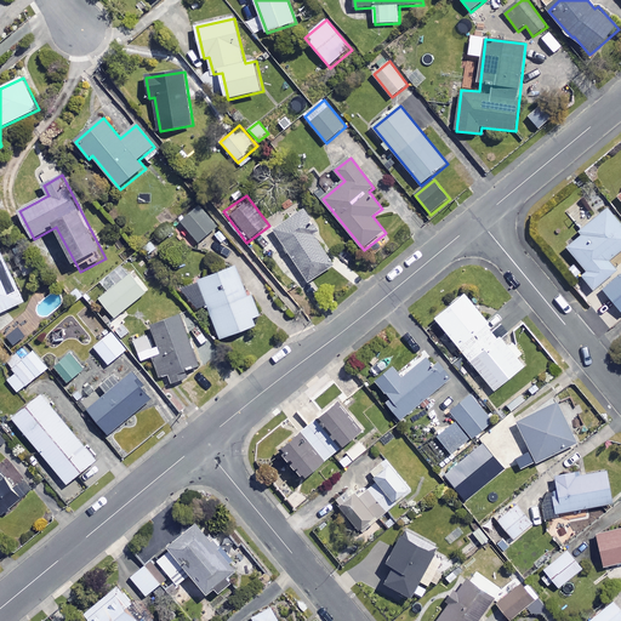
[(217,228),(200,208),(183,222),(200,243),(217,228)]
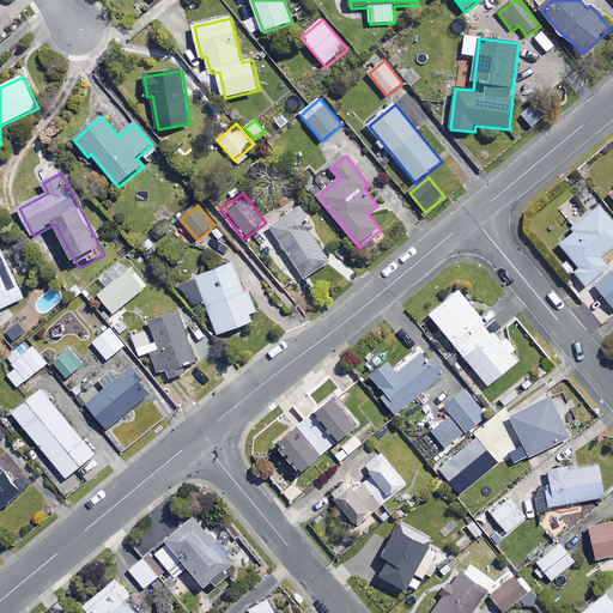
[(612,248),(612,219),(601,206),(574,229),(576,231),(560,244),(581,268),(575,273),(587,286),(611,267),(602,258),(612,248)]
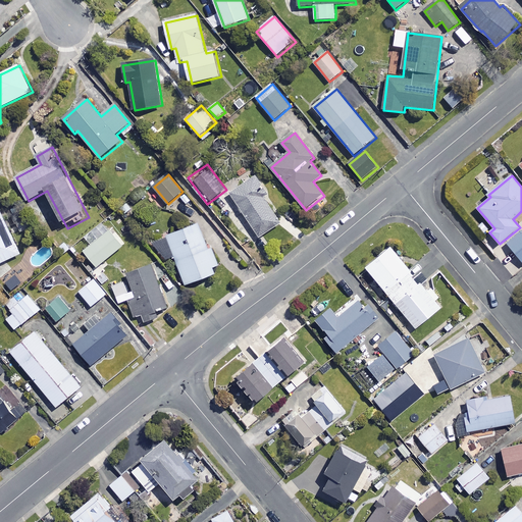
[(282,223),(254,178),(231,193),(260,238),(282,223)]
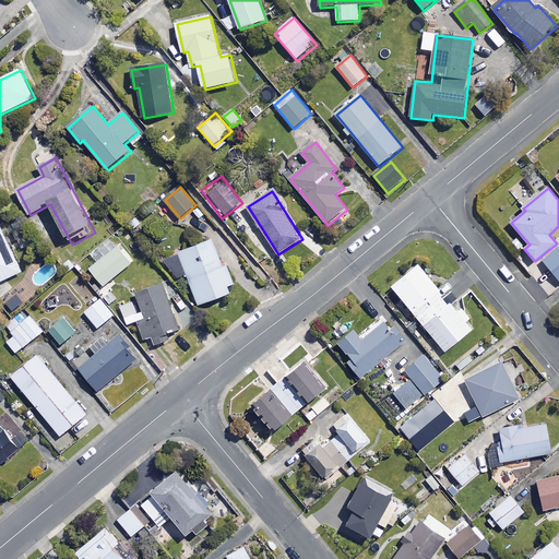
[(0,283),(24,272),(0,219),(0,283)]
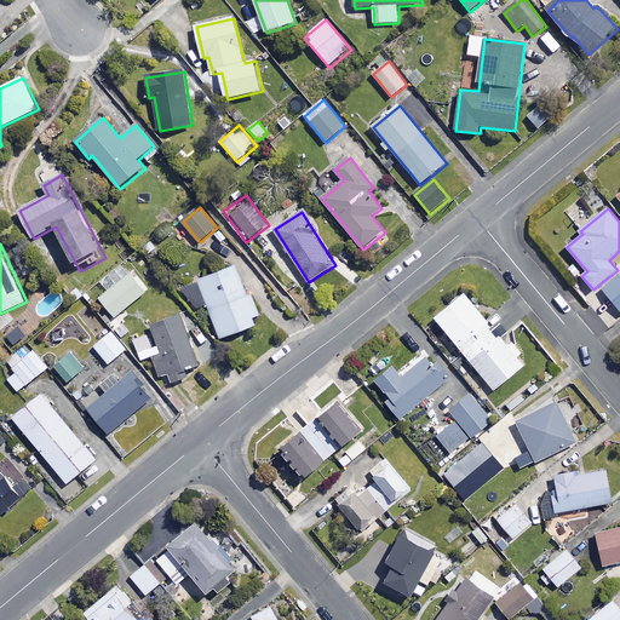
[(251,299),(237,267),(199,282),(223,340),(257,326),(254,319),(260,316),(253,298),(251,299)]
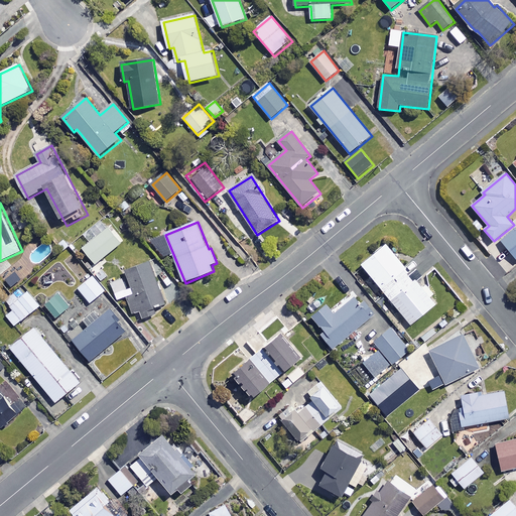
[(515,227),(501,240),(515,257),(515,227)]
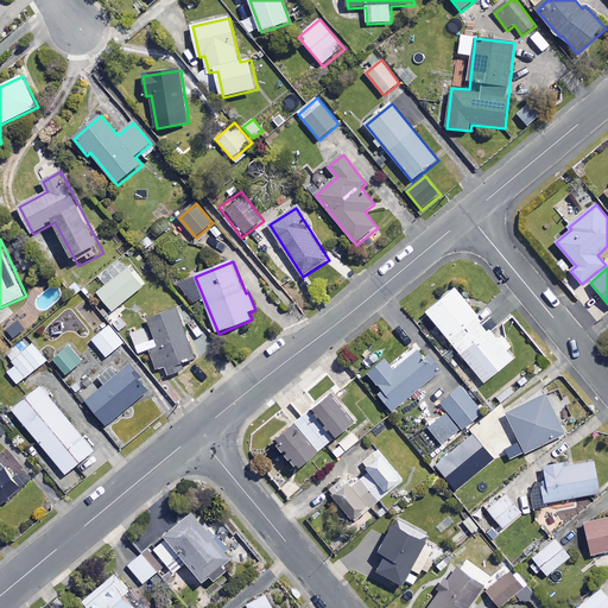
[(499,341),(457,289),(428,312),(486,384),(515,360),(506,348),(511,346),(504,337),(499,341)]
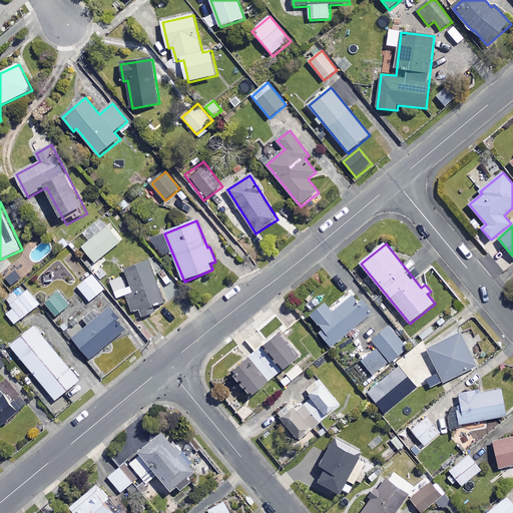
[(165,303),(150,262),(126,271),(132,287),(115,293),(117,299),(126,296),(132,313),(140,310),(143,318),(156,313),(154,307),(165,303)]
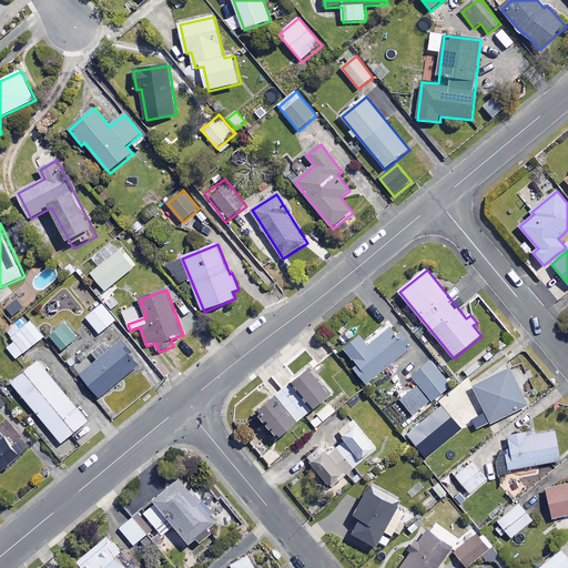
[(117,321),(103,304),(88,317),(101,334),(117,321)]
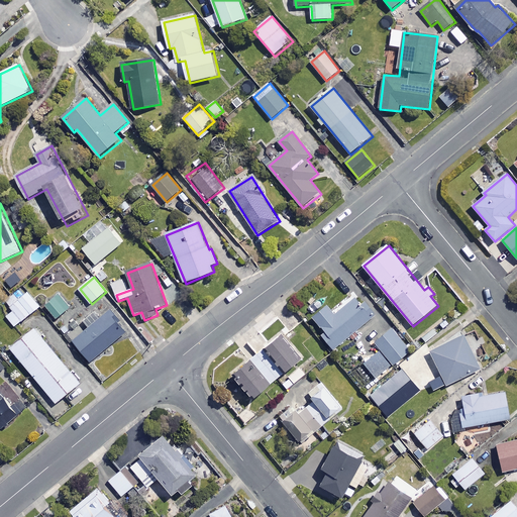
[(24,285),(6,299),(15,310),(7,316),(15,327),(41,307),(24,285)]
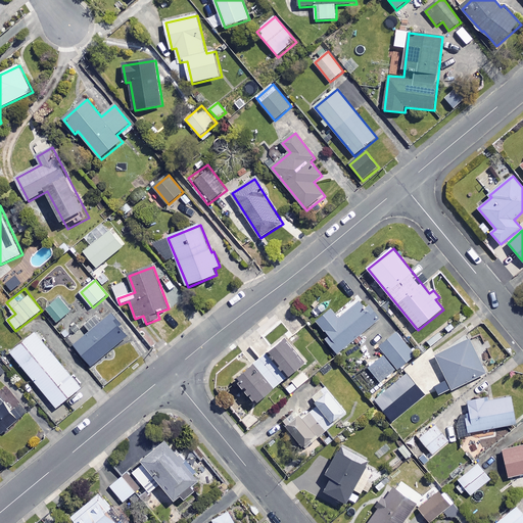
[(378,322),(358,296),(335,314),(332,311),(315,325),(338,353),(378,322)]
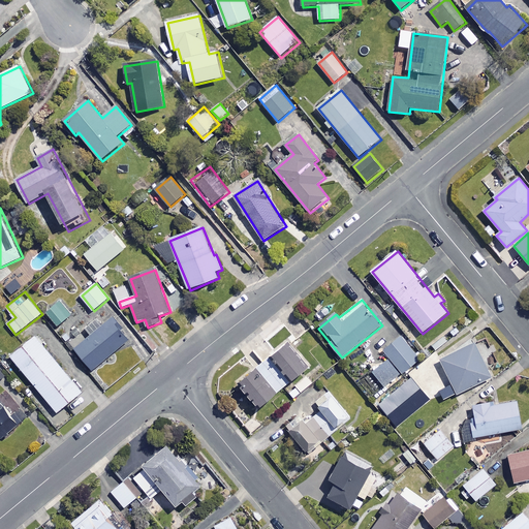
[(74,314),(63,301),(49,313),(59,327),(74,314)]
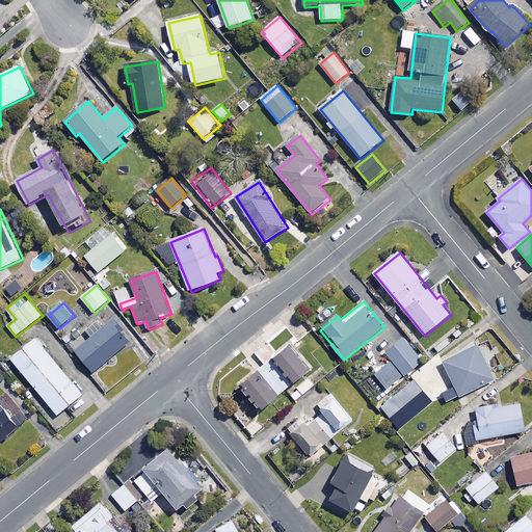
[(133,341),(114,320),(103,329),(98,322),(87,330),(94,338),(77,351),(96,373),(133,341)]
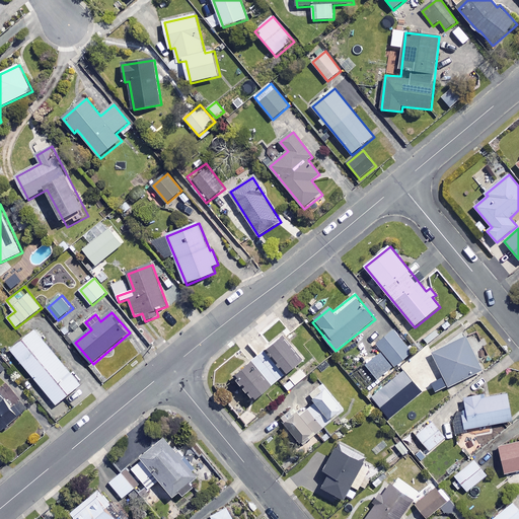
[(82,385),(36,330),(12,351),(58,405),(82,385)]
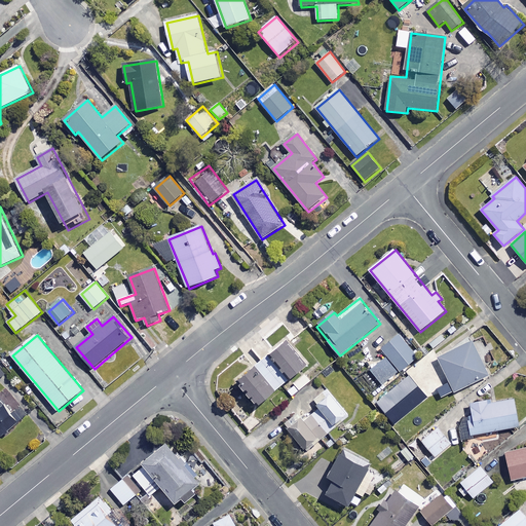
[(417,358),(400,335),(383,348),(400,371),(417,358)]
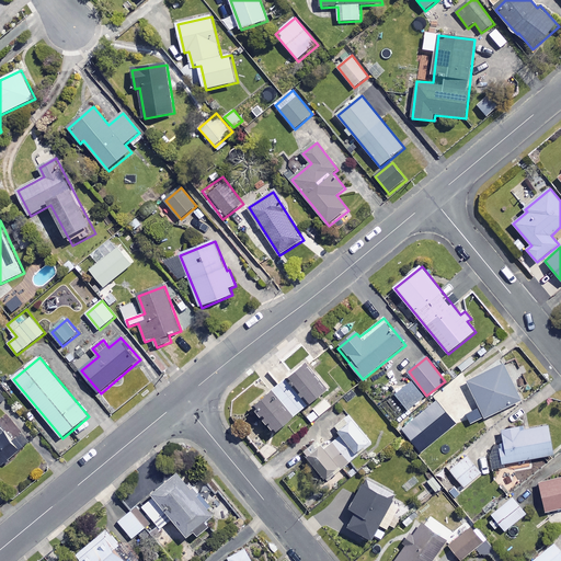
[(288,378),(310,403),(312,402),(313,404),(330,390),(306,363),(288,378)]
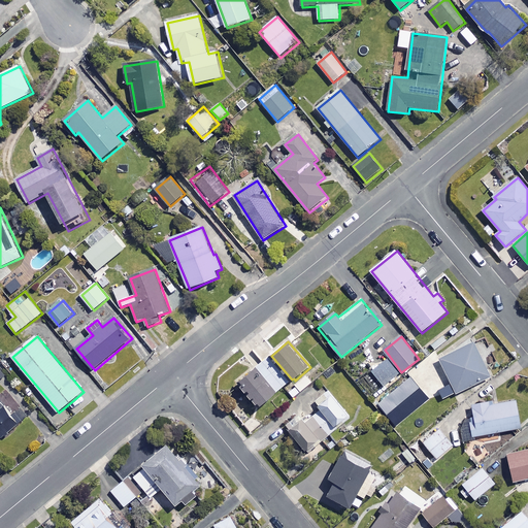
[(491,376),(474,343),(440,360),(457,393),(491,376)]
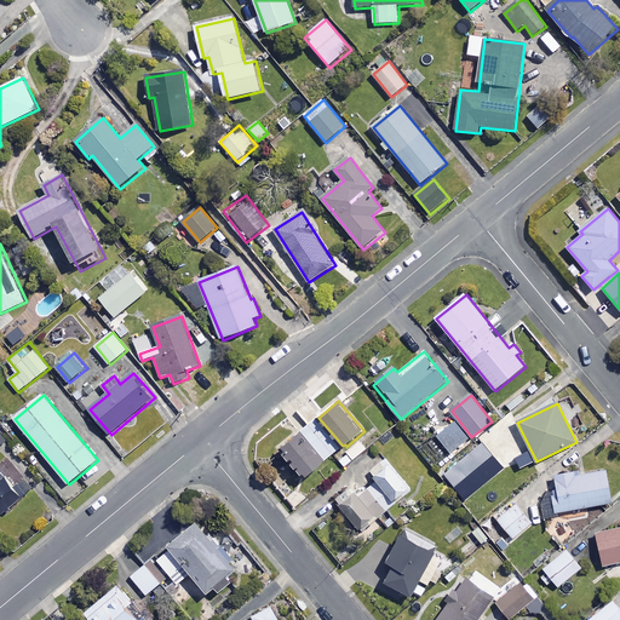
[(343,446),(319,418),(302,432),(326,461),(343,446)]
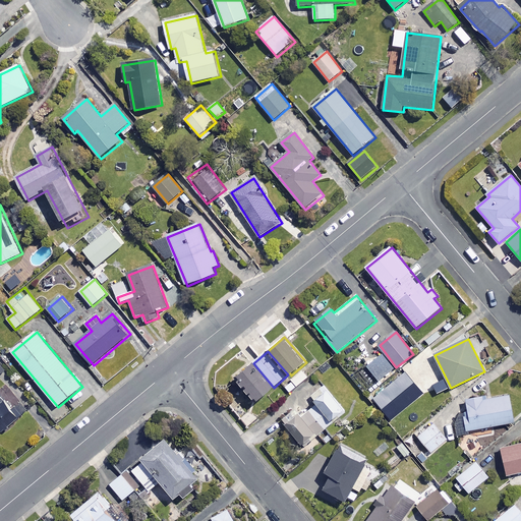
[(394,368),(383,355),(368,366),(379,380),(394,368)]
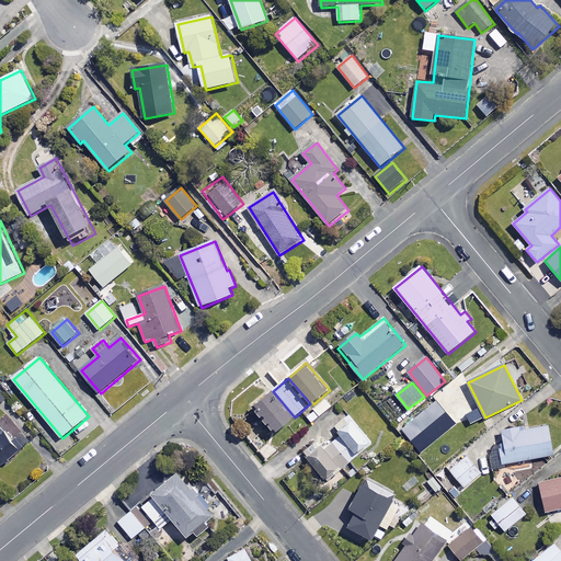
[(294,420),(272,395),(255,409),(277,434),(294,420)]
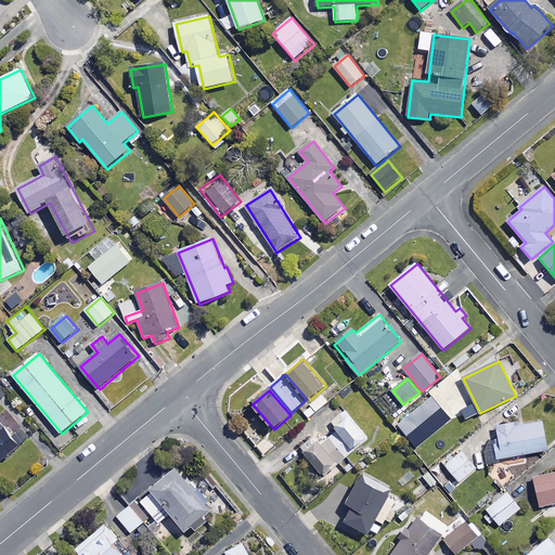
[(398,424),(417,448),(451,420),(433,397),(398,424)]
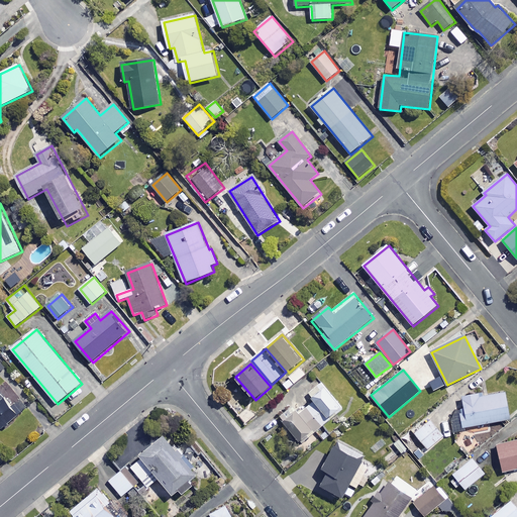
[(343,408),(322,382),(309,393),(315,400),(299,413),(293,406),(281,416),(303,442),(343,408)]
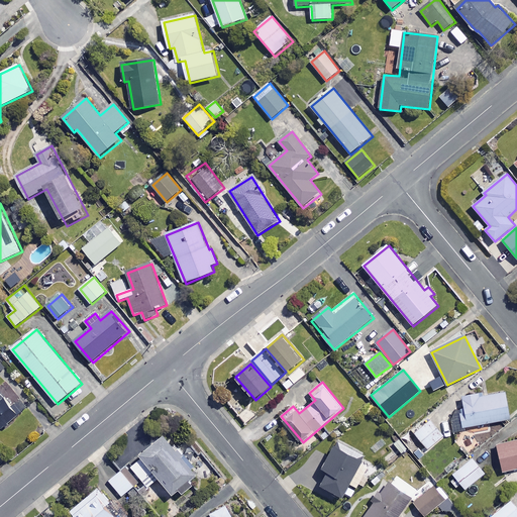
[(0,390),(0,426),(2,430),(28,408),(8,384),(0,390)]
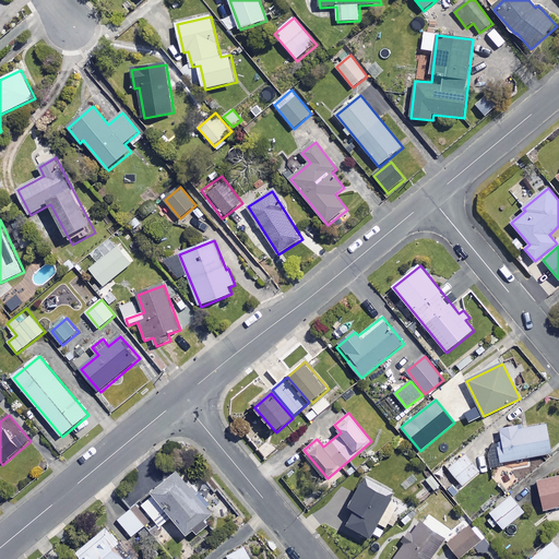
[(487,445),(491,467),(504,465),(504,462),(552,453),(547,420),(501,429),(503,442),(487,445)]
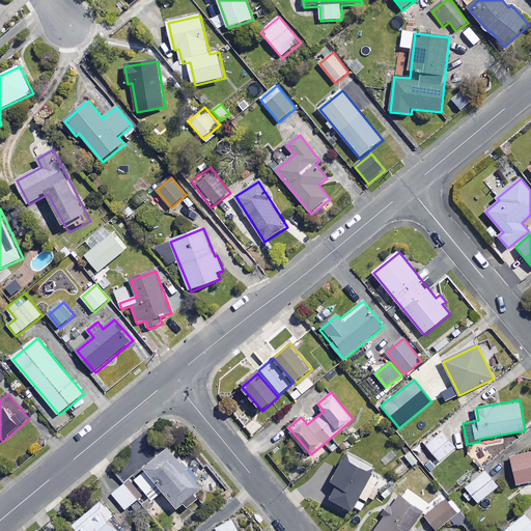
[(456,448),(441,430),(425,443),(440,462),(456,448)]
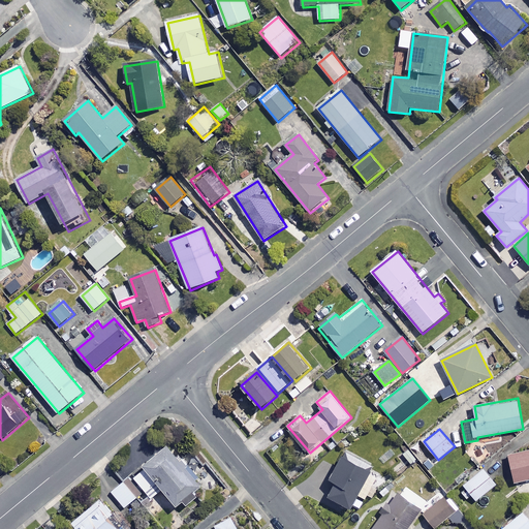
[(189,505),(200,496),(196,492),(205,485),(170,446),(134,477),(153,498),(164,489),(180,506),(186,501),(189,505)]
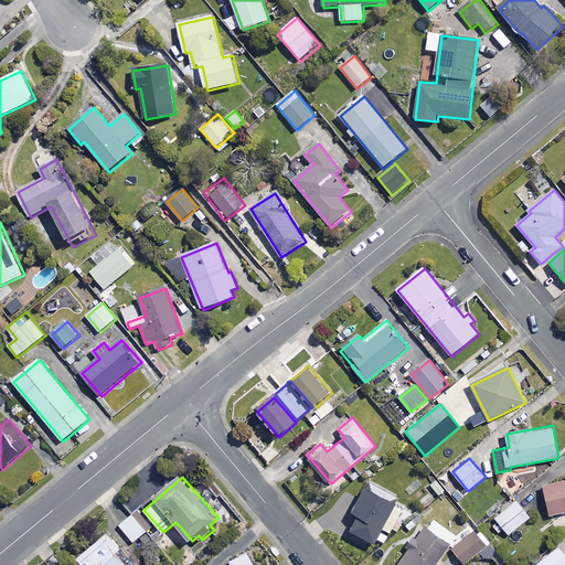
[(446,491),(435,479),(428,484),(439,498),(446,491)]
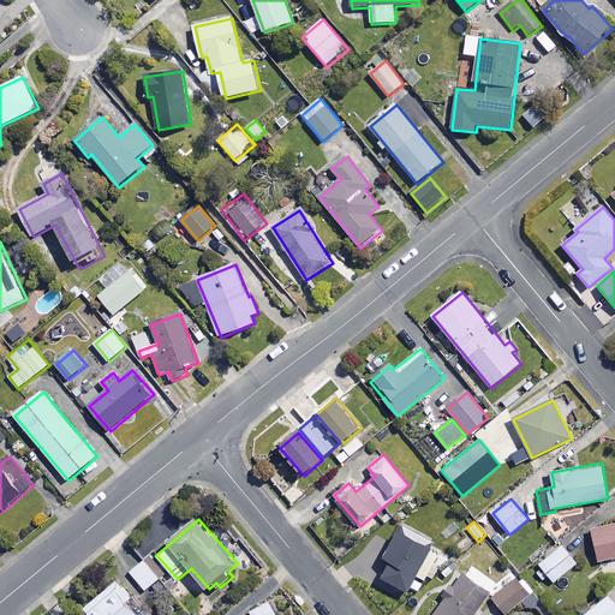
[(614,557),(614,524),(592,529),(599,561),(614,557)]
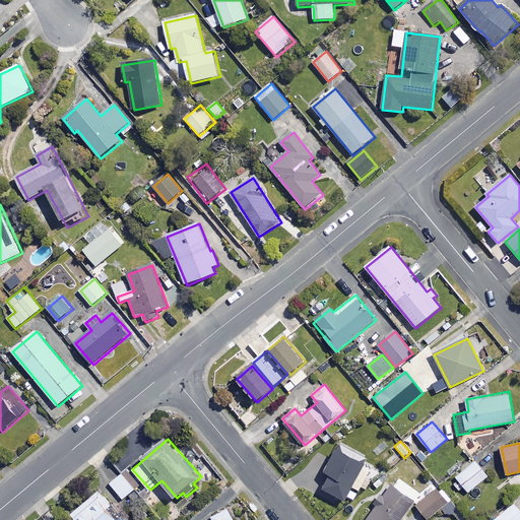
[(369,460),(341,445),(326,470),(331,473),(323,488),(345,501),(369,460)]
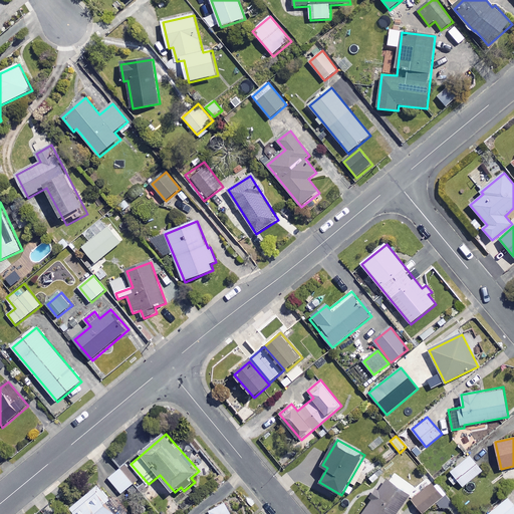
[(483,470),(470,455),(451,471),(464,486),(483,470)]
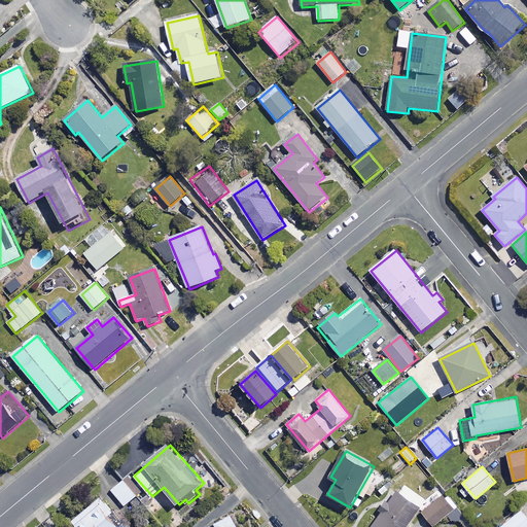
[(137,496),(125,480),(113,490),(126,505),(137,496)]
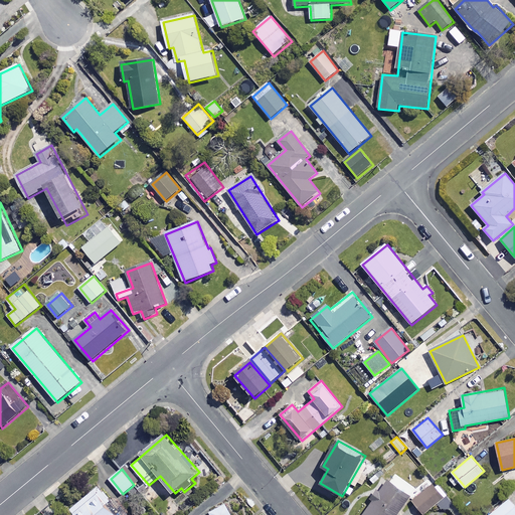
[(380,491),(377,489),(370,499),(373,501),(363,514),(397,514),(411,496),(388,480),(380,491)]
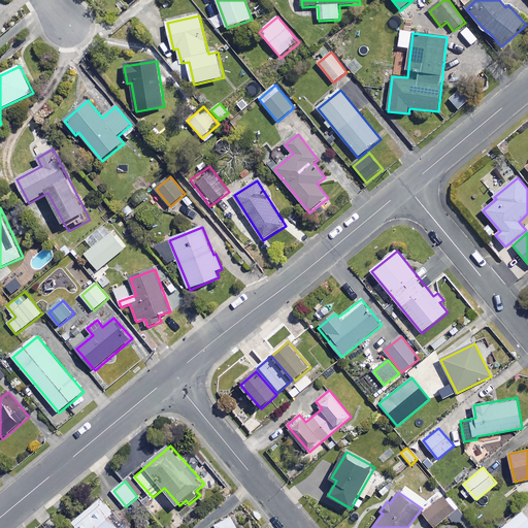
[(458,506),(448,493),(424,514),(434,526),(458,506)]
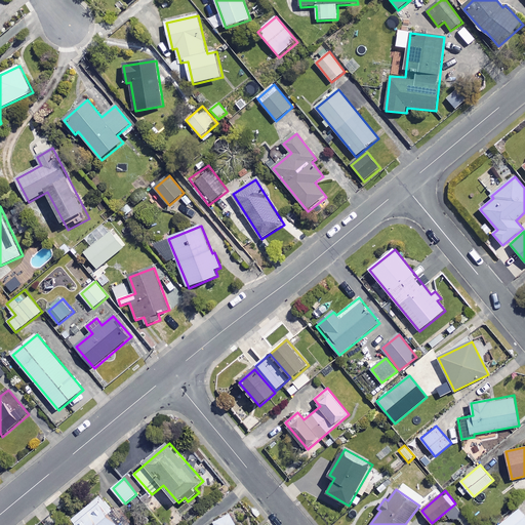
[(113,510),(102,495),(73,519),(78,524),(119,524),(110,513),(113,510)]
